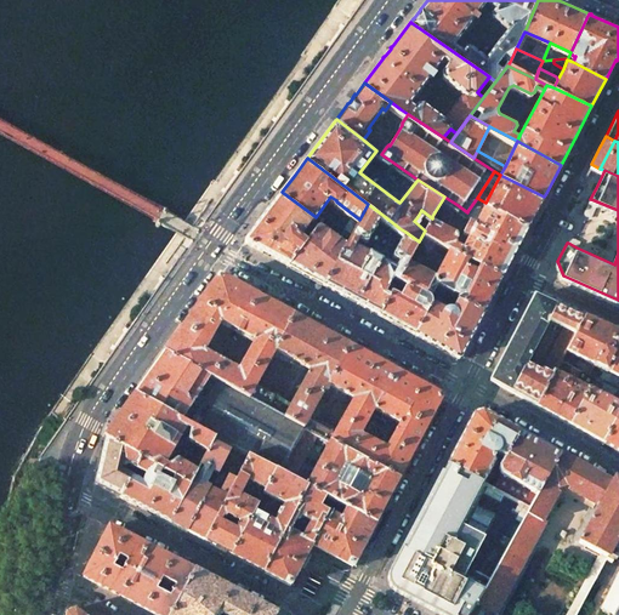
[(486,203),(529,225),(544,197),(500,175),(486,203)]
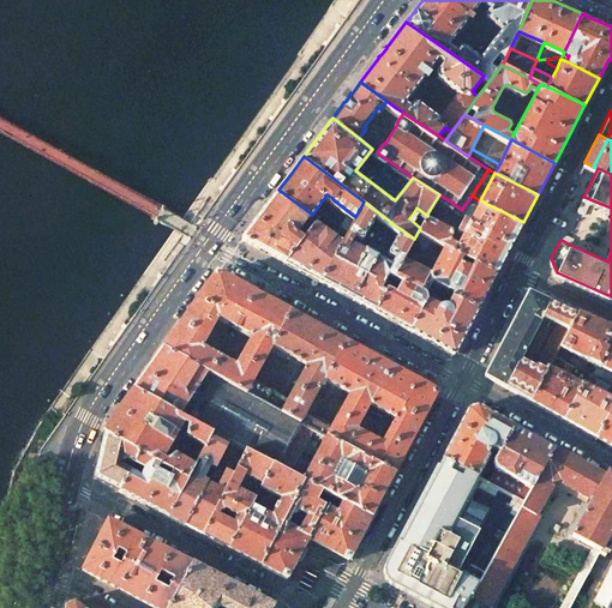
[(255,221),(246,232),(245,232),(244,233),(245,234),(245,235),(246,235),(288,258),(305,235),(299,230),(311,214),(279,190),(269,202),(253,221),(255,221)]
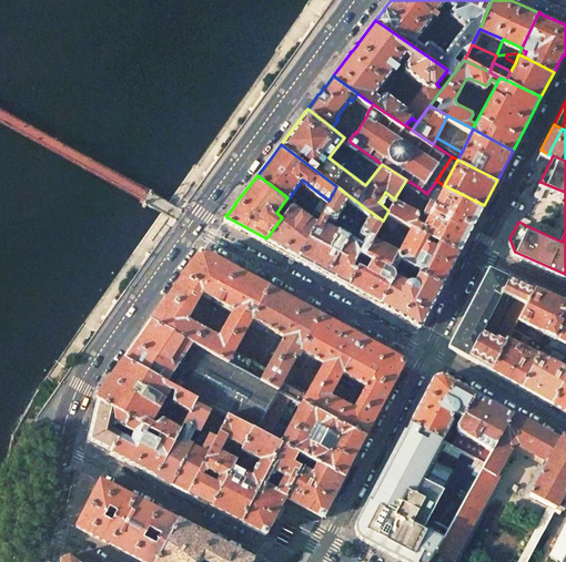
[(408,205),(418,187),(406,180),(395,197),(408,205)]
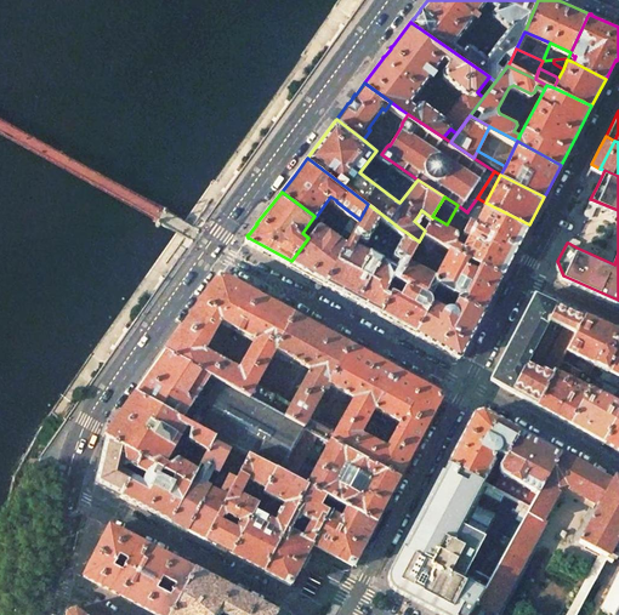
[(467,211),(478,217),(486,203),(477,198),(467,211)]
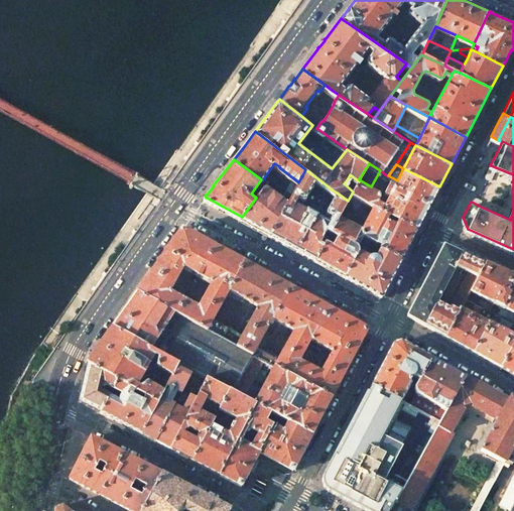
[(493,177),(494,177),(498,168),(491,165),(486,173),(490,175),(493,177)]
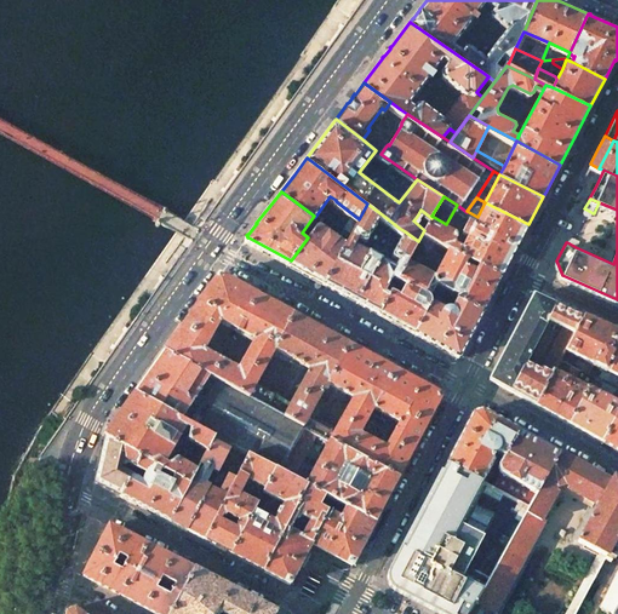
[(464,244),(461,250),(503,273),(515,248),(528,224),(485,202),(478,217),(475,221),(469,231),(470,231),(464,244)]
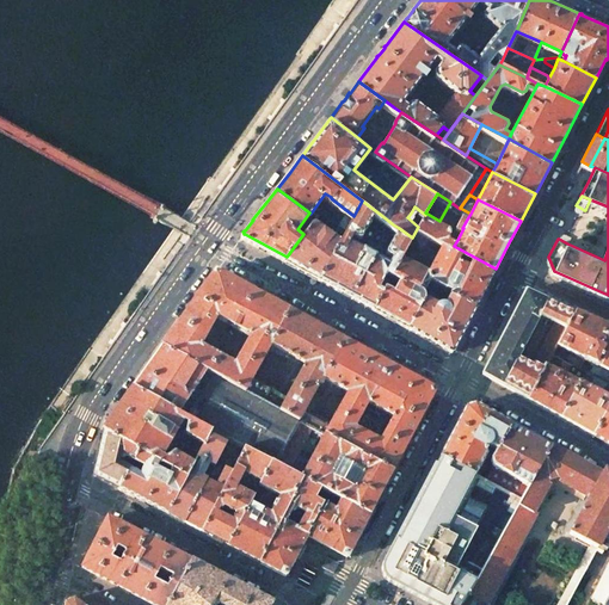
[(376,211),(362,201),(354,216),(342,239),(321,276),(350,291),(375,306),(404,254),(412,238),(399,228),(388,247),(389,249),(395,252),(392,259),(379,252),(379,251),(365,245),(352,238),(356,230),(361,234),(363,233),(376,211)]
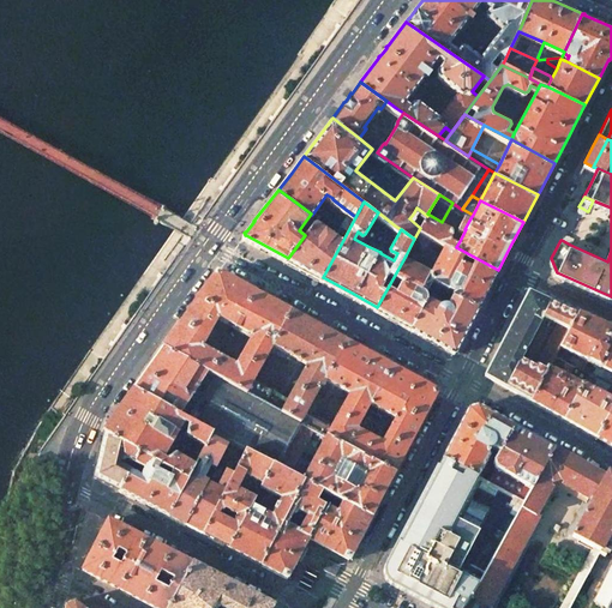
[(442,222),(427,214),(427,216),(420,228),(445,241),(456,247),(460,241),(451,236),(454,232),(453,227),(442,222)]
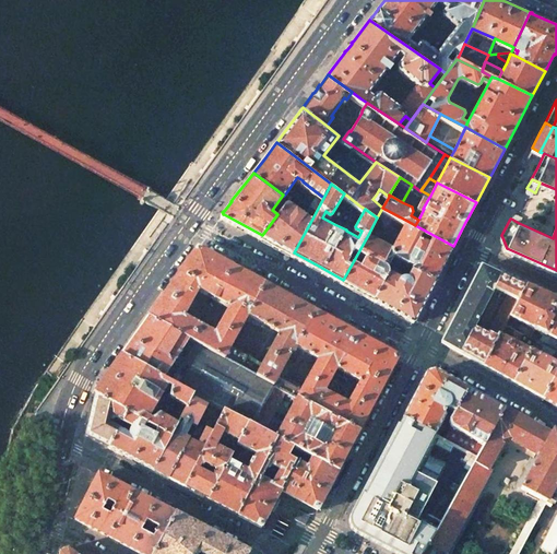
[(357,210),(359,205),(348,197),(345,202),(346,205),(354,210),(357,210)]
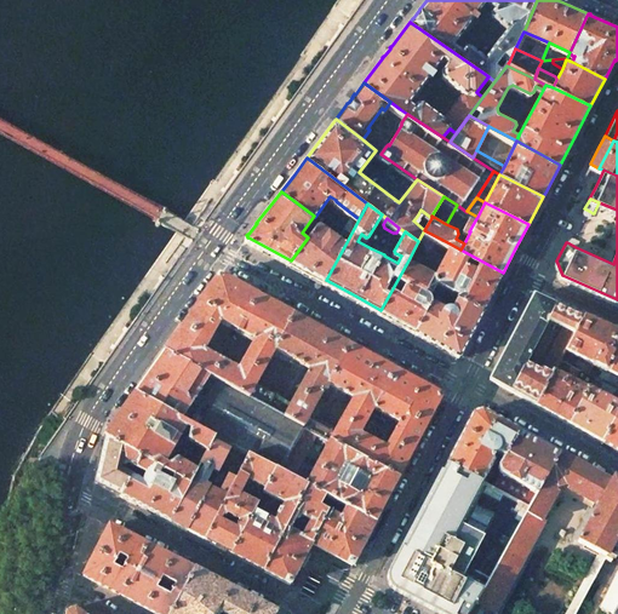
[(320,222),(308,237),(291,260),(310,271),(326,280),(347,242),(345,241),(321,222),(320,222)]
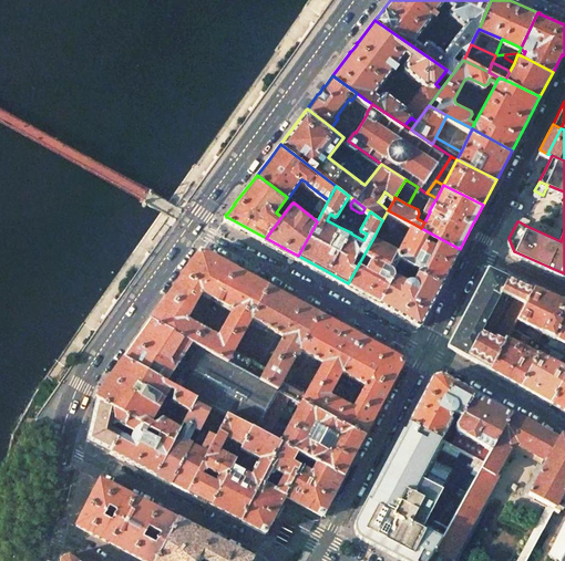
[(375,236),(399,249),(411,222),(388,210),(382,220),(375,236)]
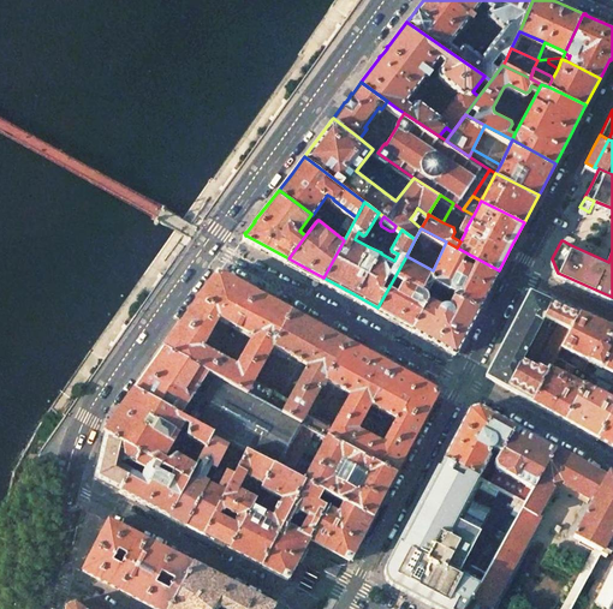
[(576,234),(572,232),(567,230),(563,240),(571,245),(577,234),(576,234)]
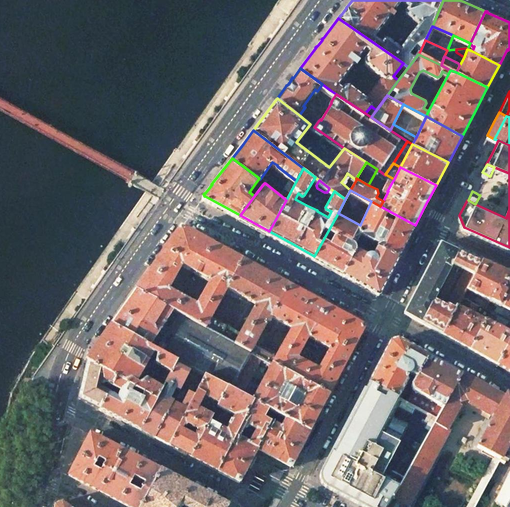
[(380,206),(371,201),(360,225),(362,231),(364,232),(380,240),(379,243),(400,254),(407,240),(415,225),(380,206)]
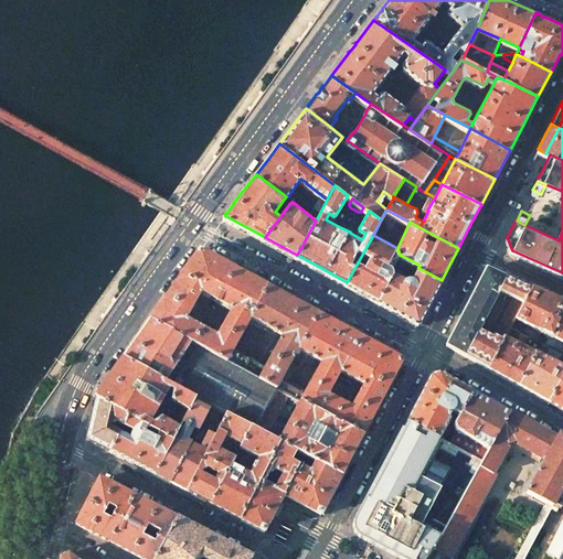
[(379,299),(394,270),(393,268),(393,267),(391,265),(394,264),(400,255),(397,248),(373,235),(347,282),(359,288),(358,289),(364,292),(368,293),(379,299)]
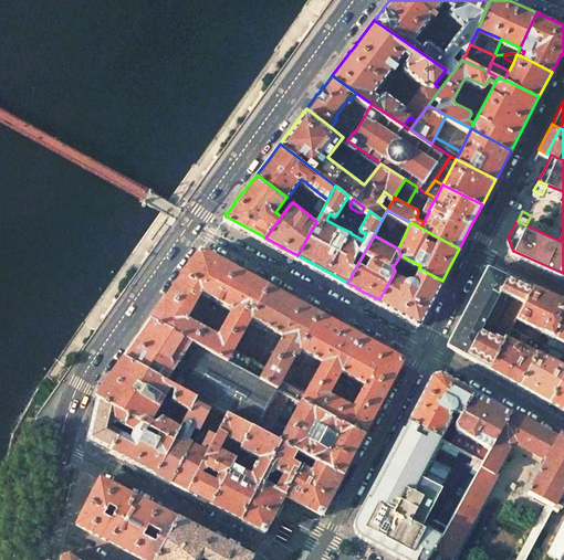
[(236,346),(253,314),(270,283),(237,265),(201,245),(153,316),(229,357),(236,346)]
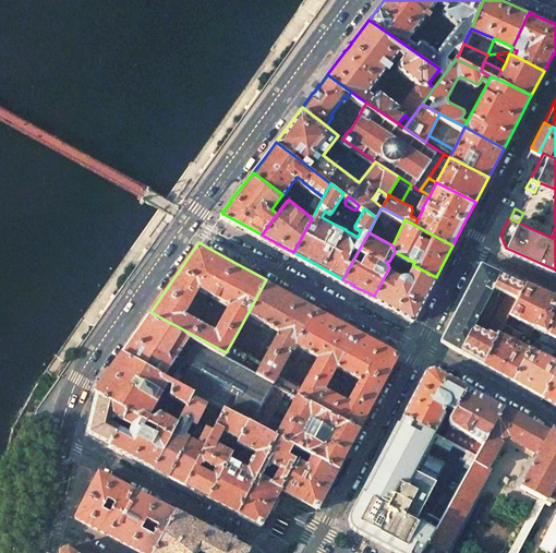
[(443,337),(484,360),(494,341),(484,336),(488,329),(497,335),(506,320),(527,280),(482,261),(443,337)]
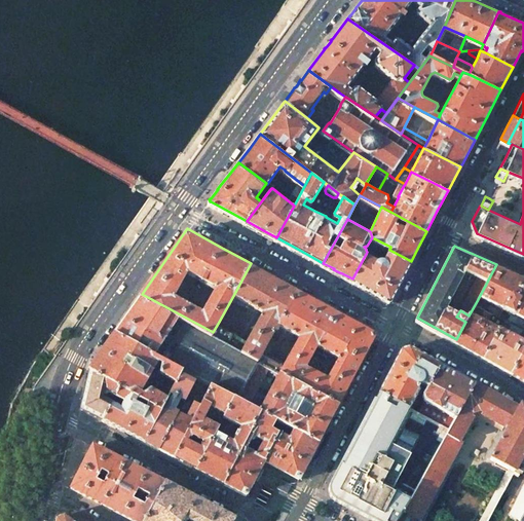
[(373,290),(389,299),(391,298),(401,280),(411,261),(389,250),(384,258),(382,258),(381,258),(378,259),(367,252),(352,278),(373,290)]
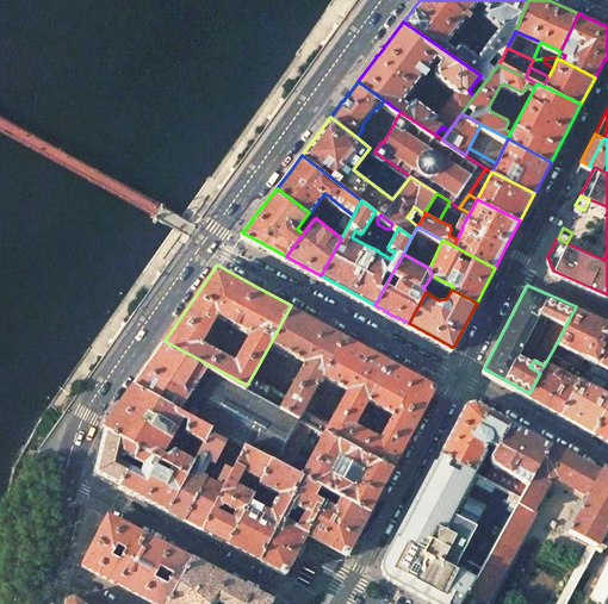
[(289,392),(254,373),(247,385),(301,413),(308,402),(323,372),(345,334),(316,319),(291,305),(273,338),(308,357),(289,392)]
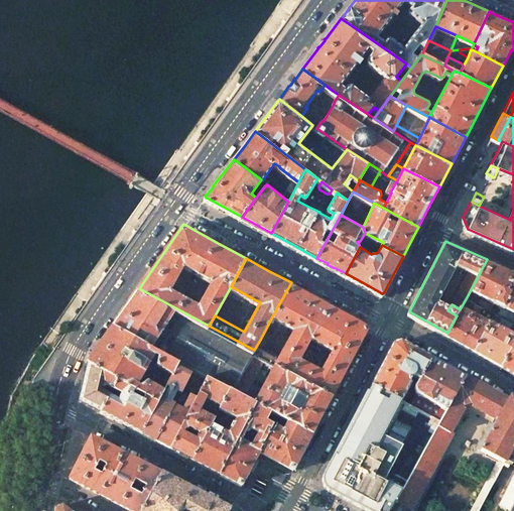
[(468,295),(495,309),(513,318),(513,271),(487,259),(468,295)]
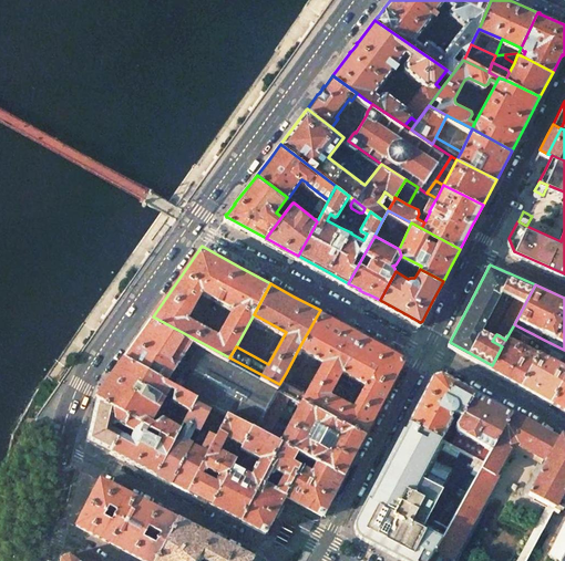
[(309,386),(286,373),(279,384),(291,392),(302,397),(321,408),(330,391),(343,369),(362,333),(339,321),(320,310),(300,345),(326,357),(309,386)]
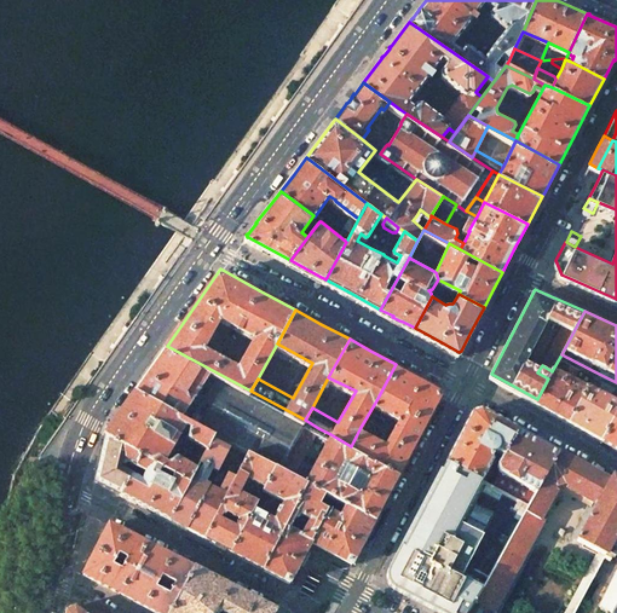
[(138,388),(191,416),(196,420),(217,431),(234,439),(252,449),(278,463),(281,464),(305,420),(251,391),(167,346),(138,388)]
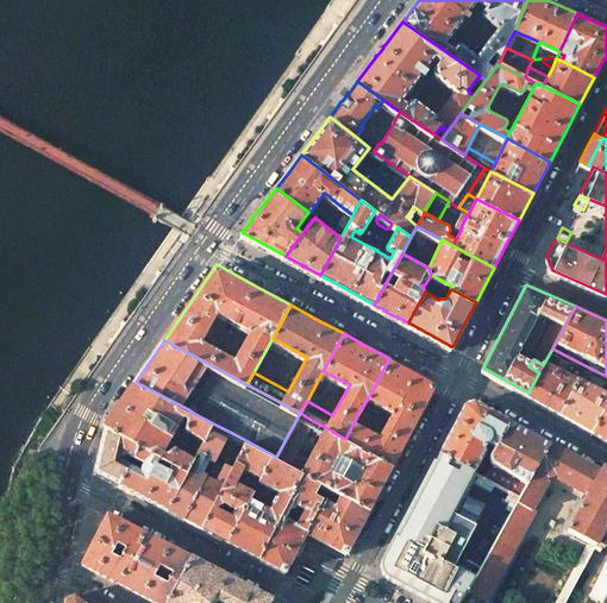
[(548,403),(561,410),(584,365),(552,349),(543,365),(539,372),(529,393),(548,403)]
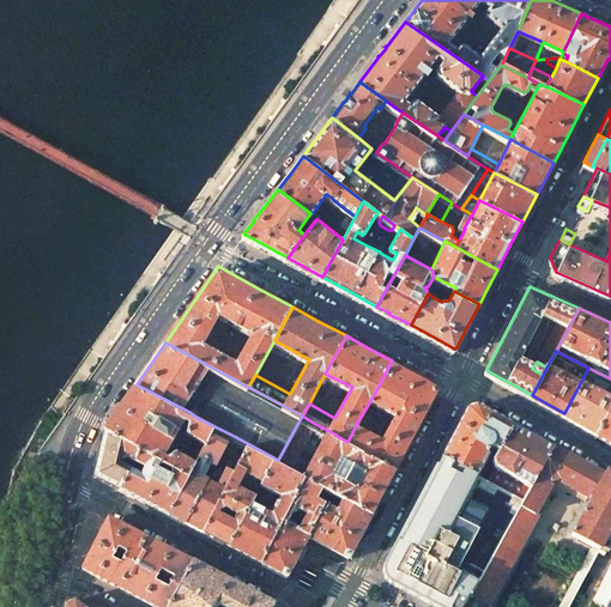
[(383,437),(357,423),(348,442),(395,467),(439,386),(413,372),(392,360),(371,399),(398,412),(383,437)]
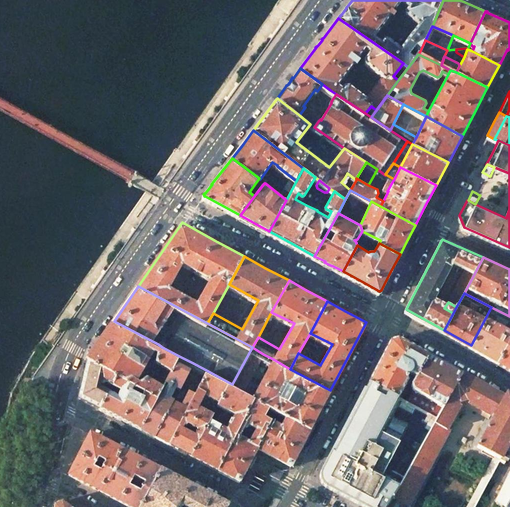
[(498,360),(509,339),(509,316),(491,307),(471,345),(487,354),(498,360)]
